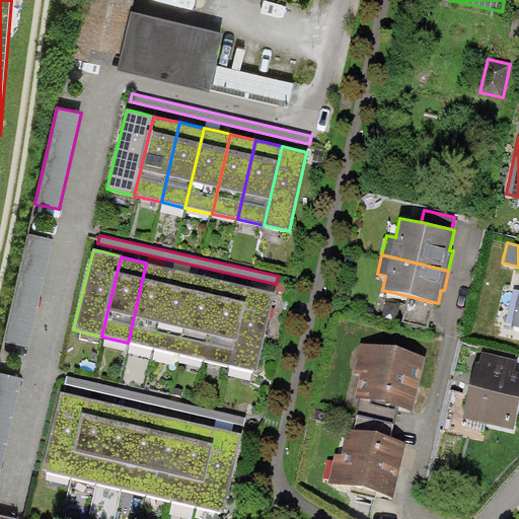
[(157,266),(146,263),(128,343),(152,349),(170,268),(157,266)]
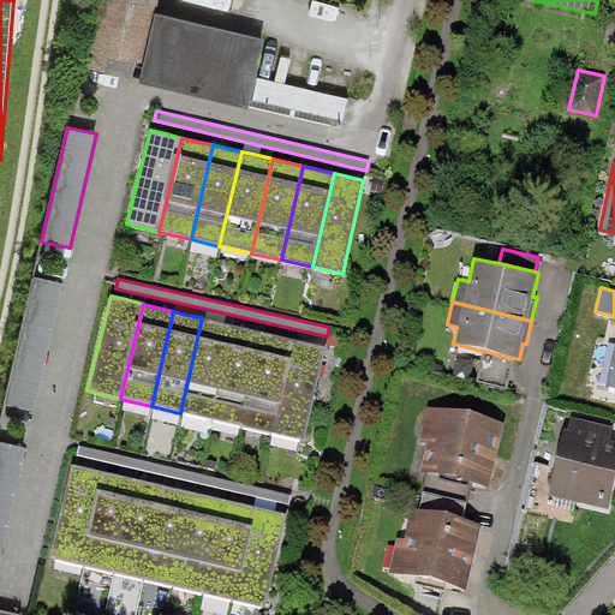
[(180,413),(212,419),(233,326),(219,322),(202,317),(180,413)]
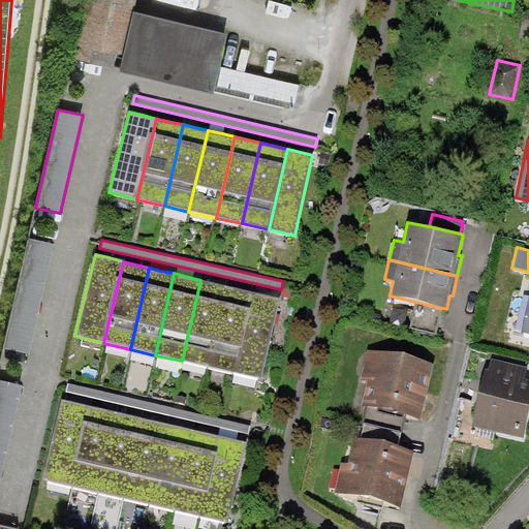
[(213,282),(200,280),(182,361),(208,367),(226,286),(213,282)]
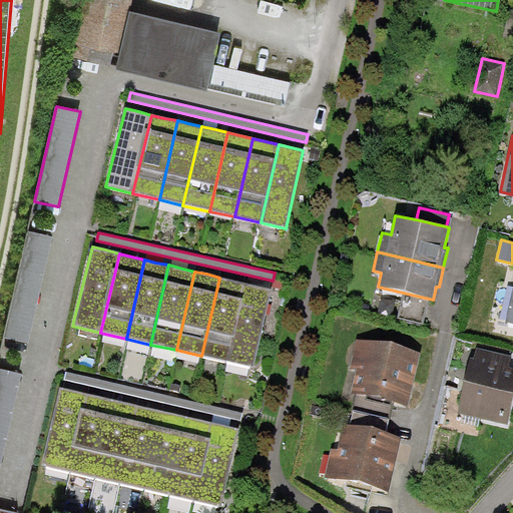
[(233,281),(219,278),(201,356),(227,362),(245,284),(233,281)]
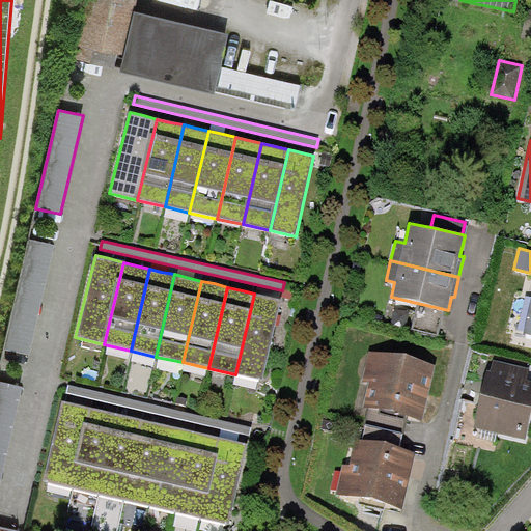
[(268,297),(254,294),(235,374),(261,380),(280,299),(268,297)]
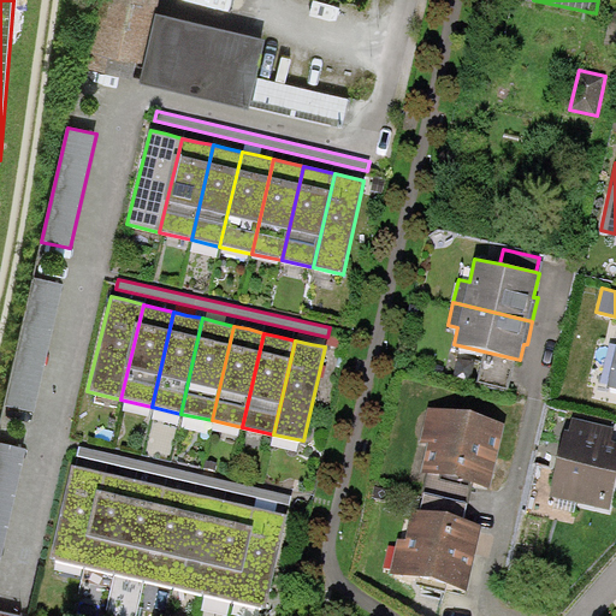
[(515,359),(484,351),(478,383),(508,389),(515,359)]
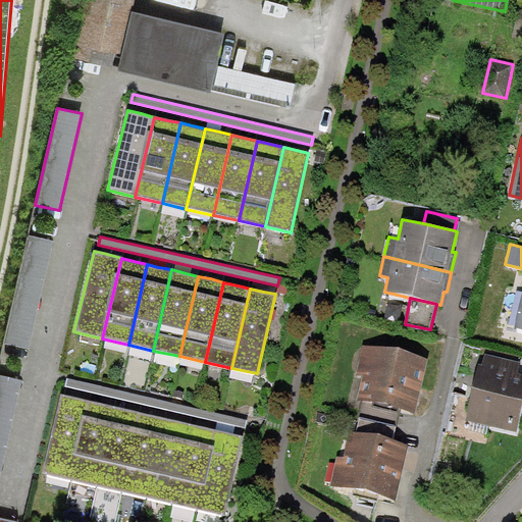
[(428,359),(363,344),(356,372),(362,374),(357,400),(362,401),(401,409),(416,413),(428,359)]
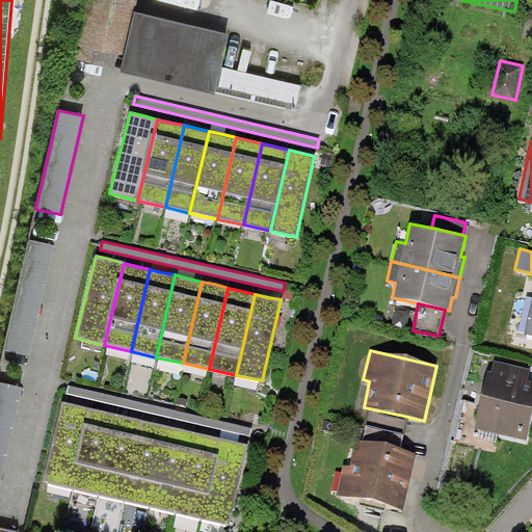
[(490,371),(487,371),(474,427),(526,440),(531,415),(531,380),(528,380),(531,369),(494,360),(490,371)]
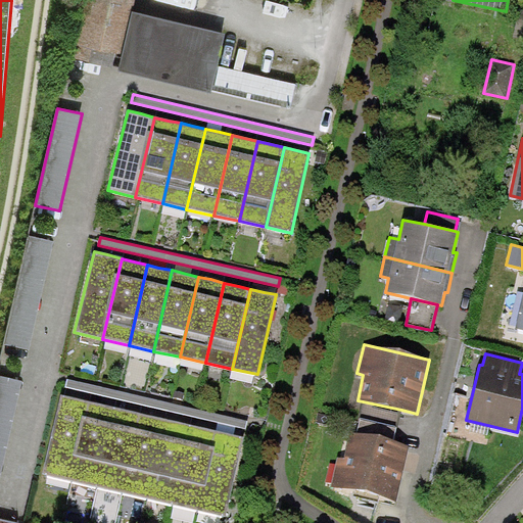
[(0,473),(22,380),(0,375),(0,473)]
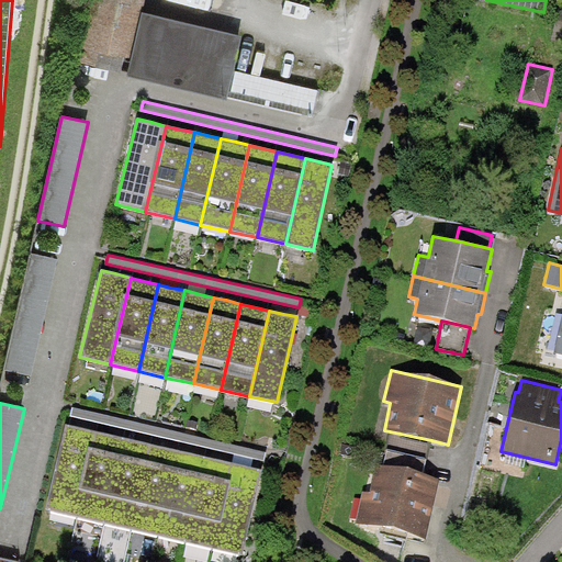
[(266,452),(72,406),(70,415),(265,460),(266,452)]
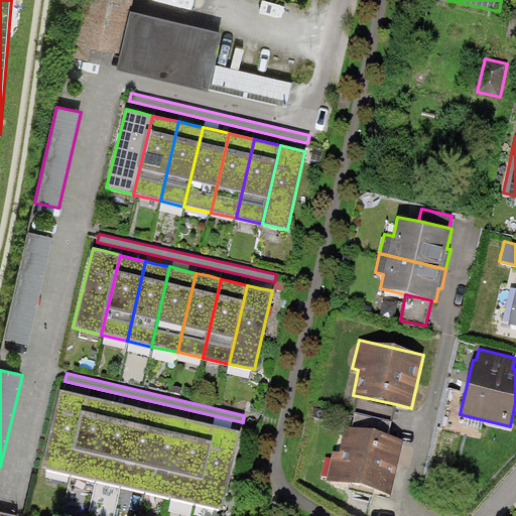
[(75,392),(61,388),(41,468),(69,475),(88,395),(75,392)]
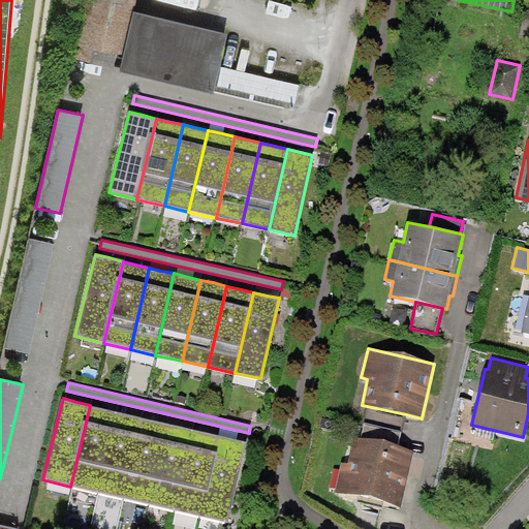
[(103,408),(90,405),(70,487),(97,493),(117,411),(103,408)]
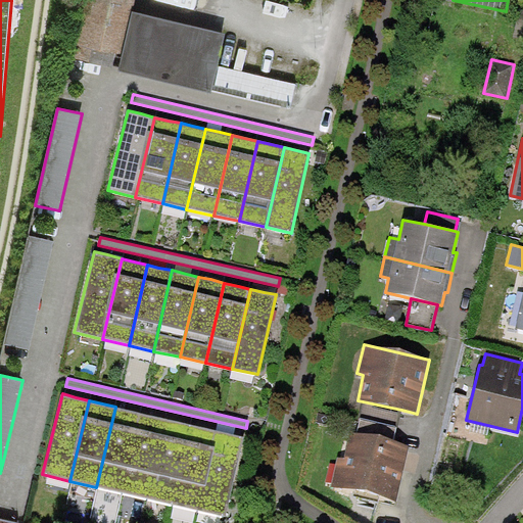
[(394,441),(401,410),(363,401),(355,433),(394,441)]
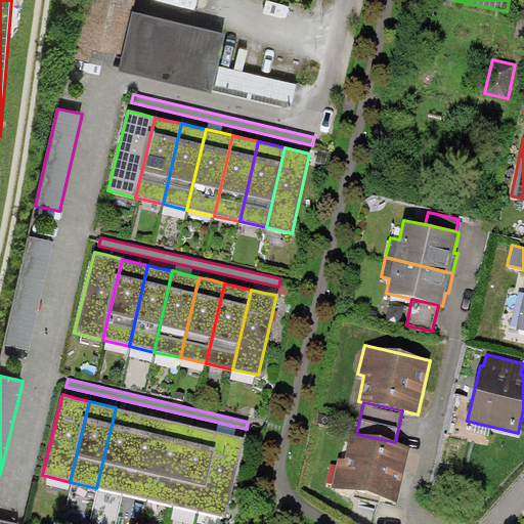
[(127,410),(116,407),(96,488),(121,494),(140,413),(127,410)]
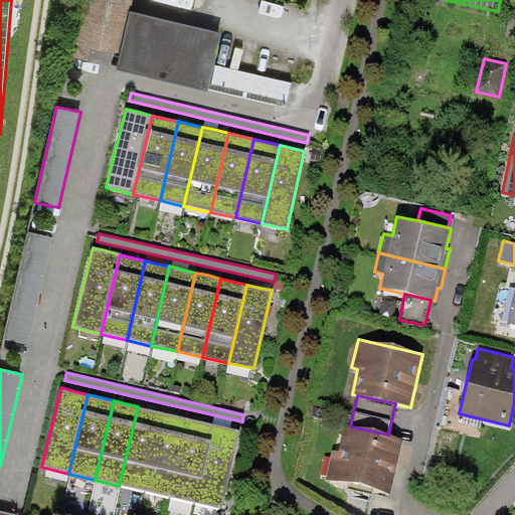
[(119,486),(146,492),(164,412),(152,409),(138,406),(119,486)]
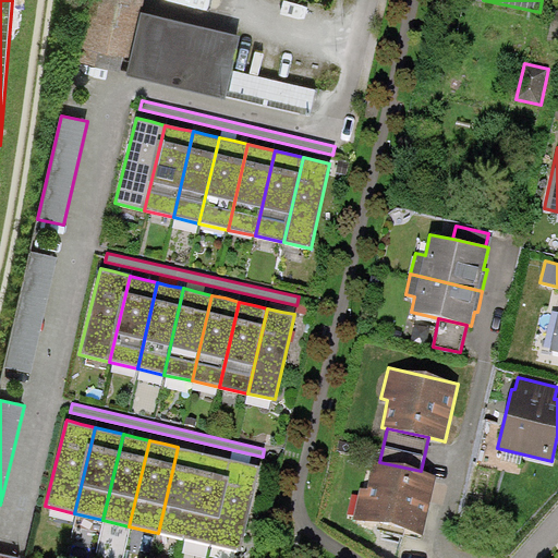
[(191,450),(178,447),(158,533),(184,538),(205,453),(191,450)]
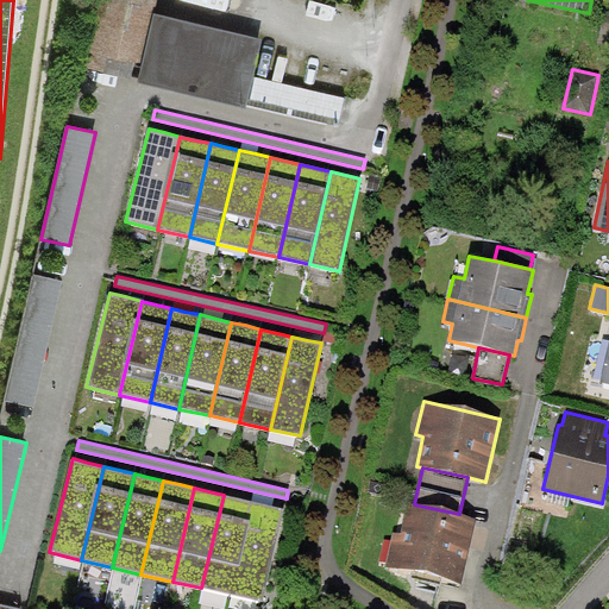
[(239,498),(224,495),(201,588),(233,595),(255,502),(239,498)]
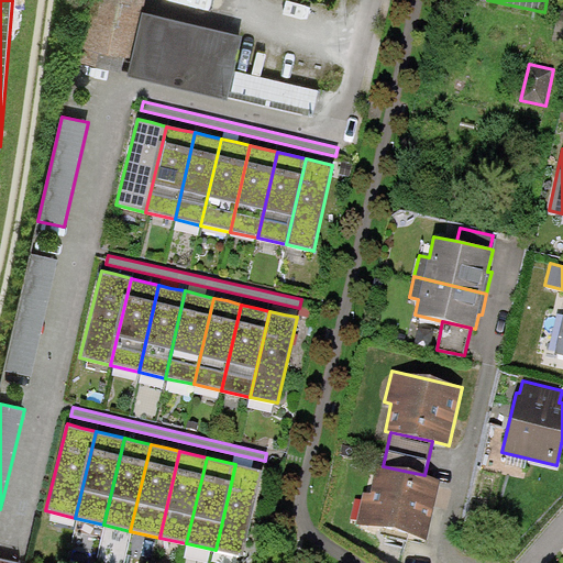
[(249,467),(235,464),(216,550),(242,556),(262,471),(249,467)]
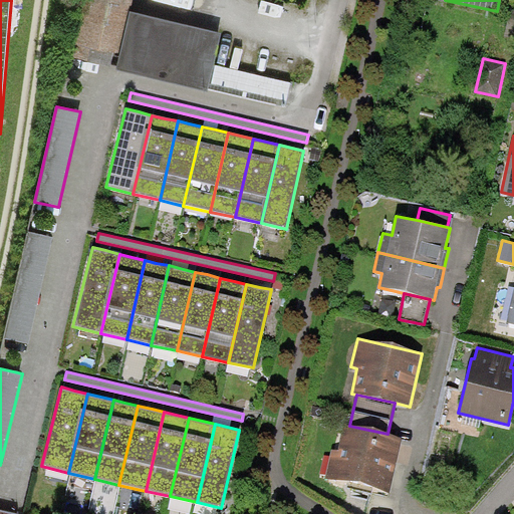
[(349,426),(344,425),(338,449),(332,448),(325,478),(390,493),(403,438),(388,434),(349,426)]
